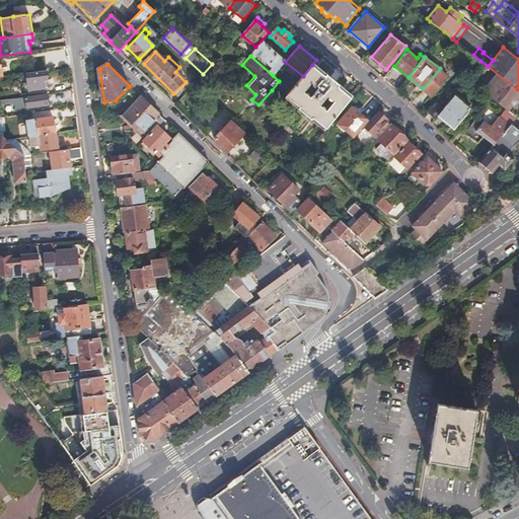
[(303,76),(287,95),(299,105),(297,107),(310,119),(312,117),(325,128),(351,97),(312,65),(303,76)]
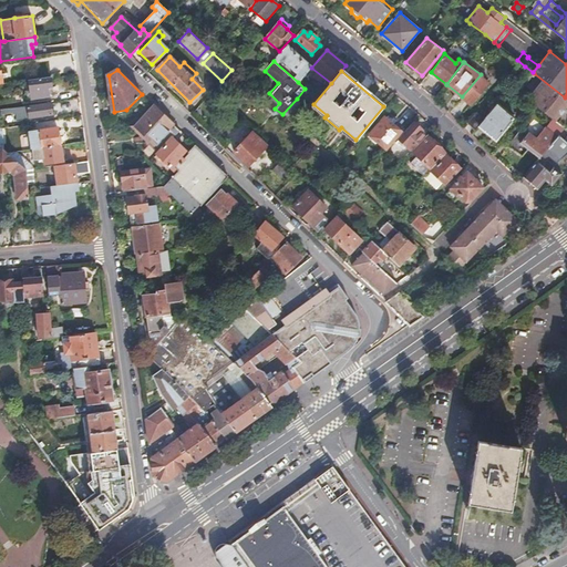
[(566,126),(566,99),(565,98),(534,73),(519,92),(534,103),(540,109),(554,119),(558,122),(565,127),(566,129),(566,126)]
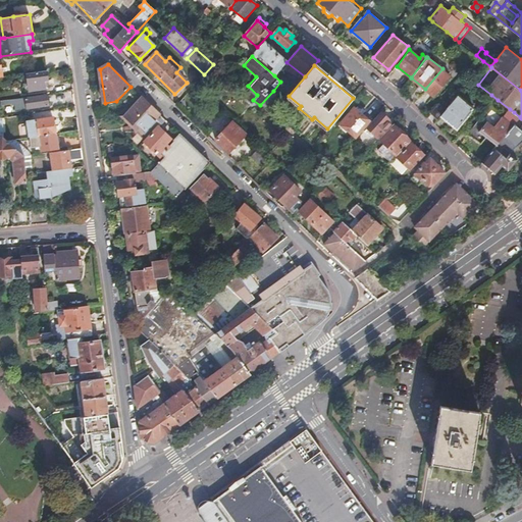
[(448,73),(442,68),(425,89),(431,94),(448,73)]
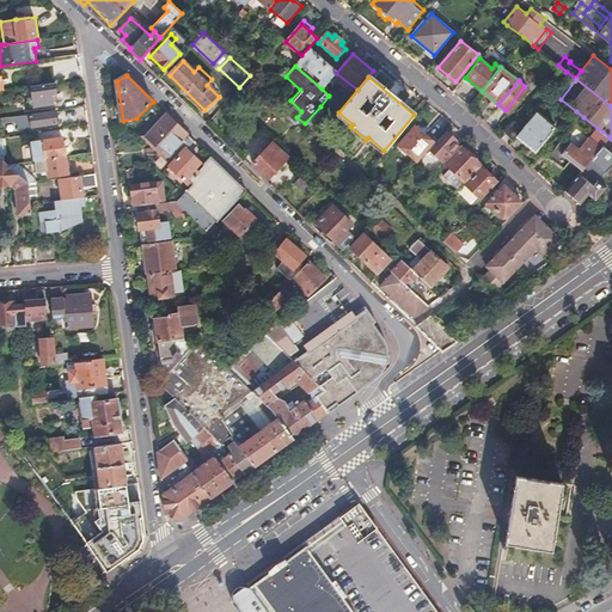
[(251,83),(246,90),(254,96),(259,90),(251,83)]
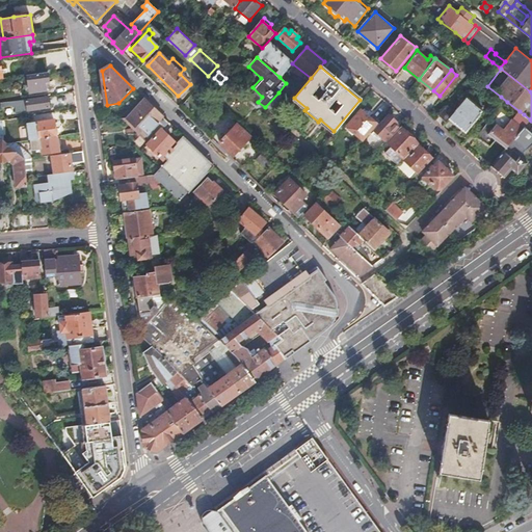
[(49,73),(25,76),(26,86),(29,86),(30,90),(44,88),(44,84),(50,83),(49,73)]
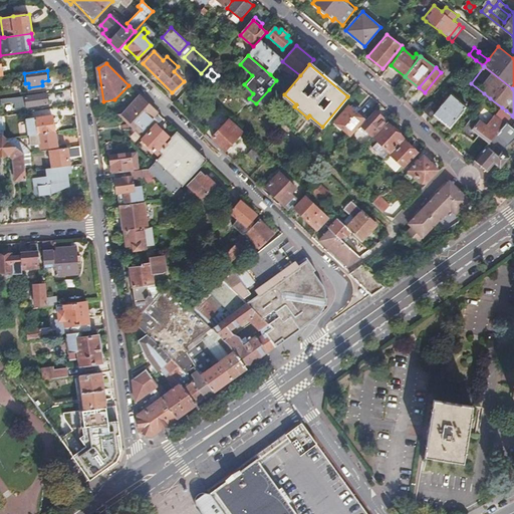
[(444,74),(441,72),(425,92),(428,94),(431,89),(444,74)]
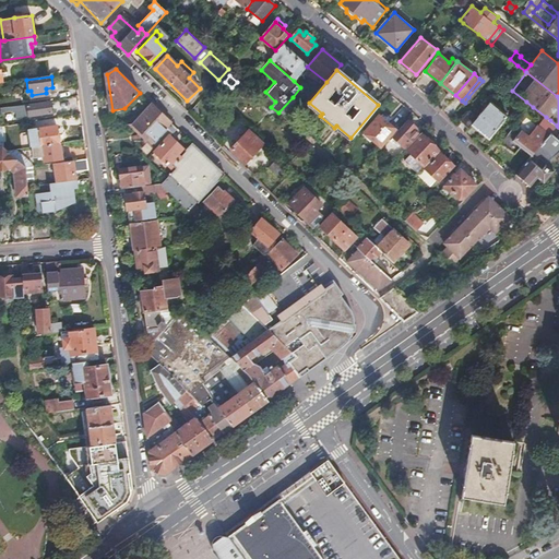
[(50,100),(10,106),(11,111),(21,110),(22,116),(52,113),(50,100)]
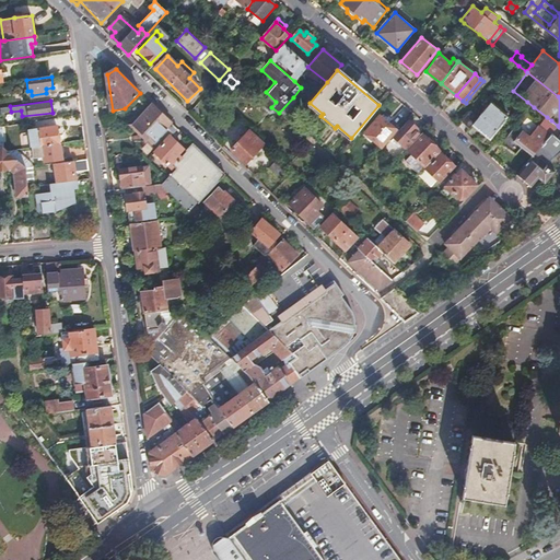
[(490,102),(485,109),(479,116),(473,123),(489,137),(506,115),(490,102)]
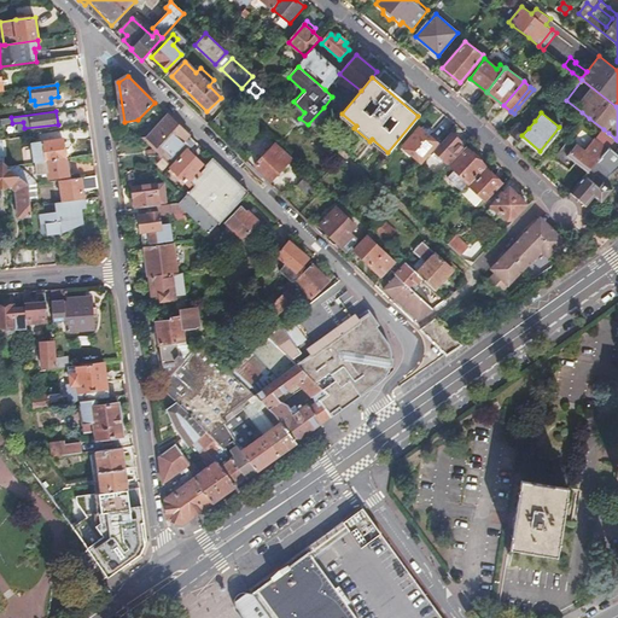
[(589,118),(582,112),(573,122),(581,129),(589,118)]
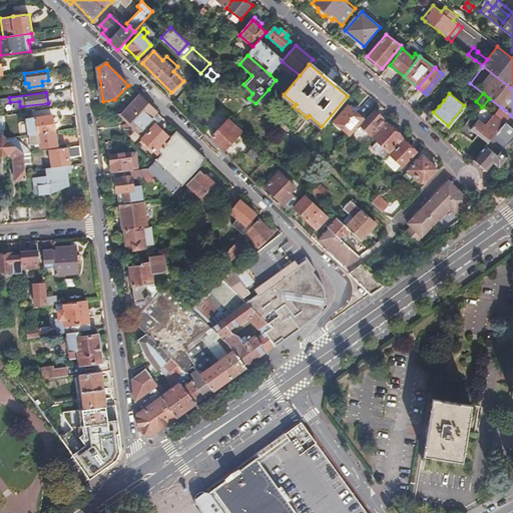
[(157,112),(138,95),(122,113),(145,136),(154,127),(148,122),(157,112)]
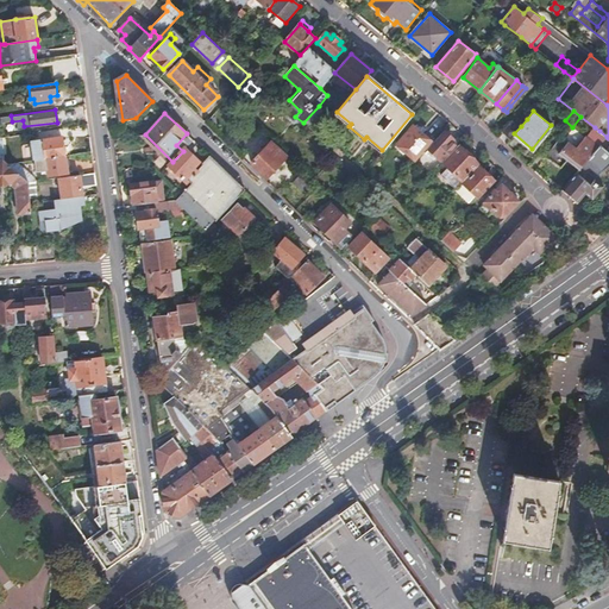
[(502,131),(510,139),(514,133),(521,126),(512,119),(502,131)]
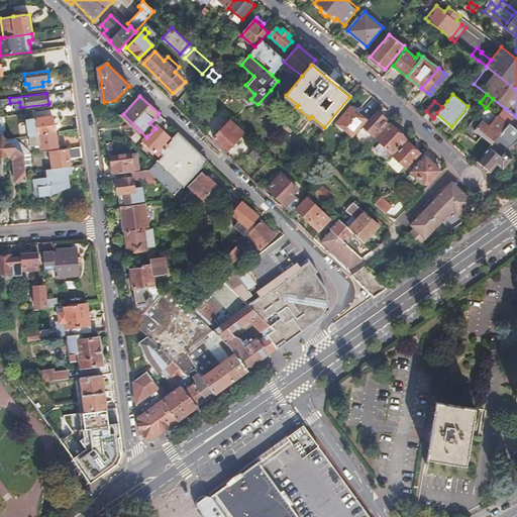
[(349,106),(336,121),(351,135),(366,119),(349,106)]
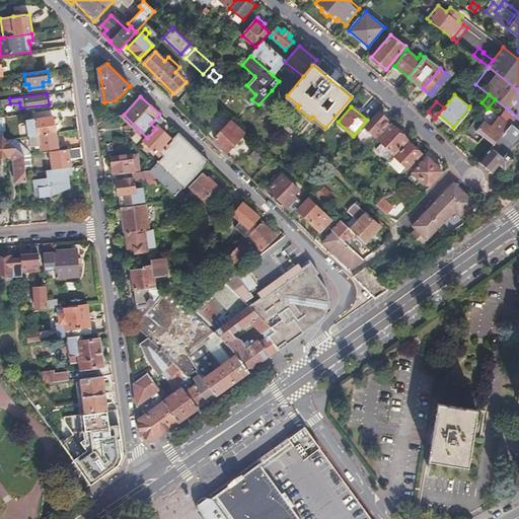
[(365,127),(376,138),(389,125),(384,121),(387,119),(380,112),(365,127)]
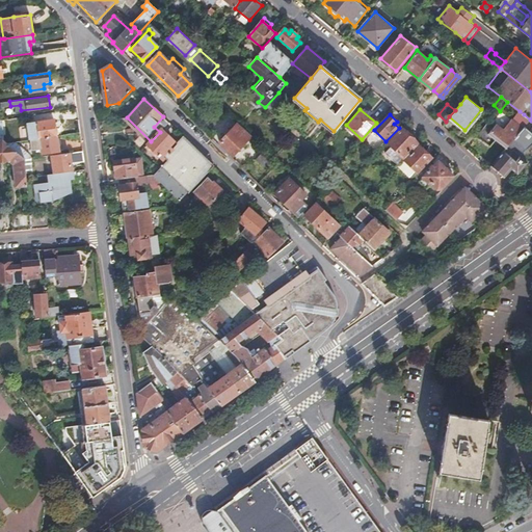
[(530,120),(524,114),(521,118),(527,124),(530,120)]
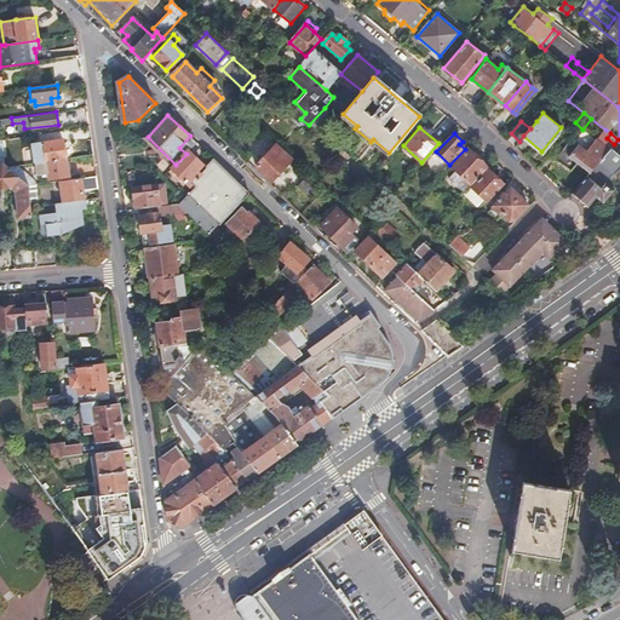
[(196,143),(190,136),(179,148),(187,154),(189,151),(196,143)]
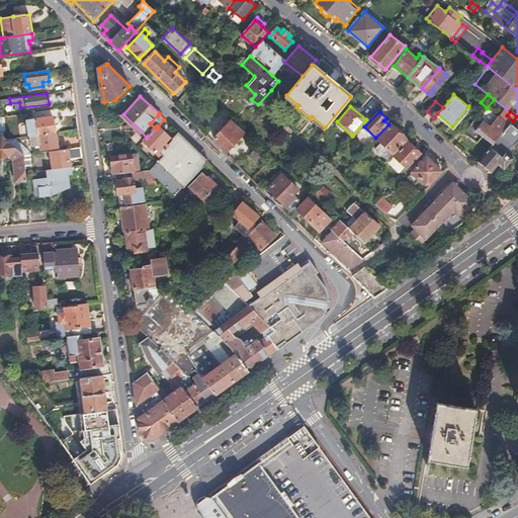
[(485,135),(494,143),(502,133),(505,130),(487,113),(484,116),(479,113),(465,130),(480,142),(485,135)]
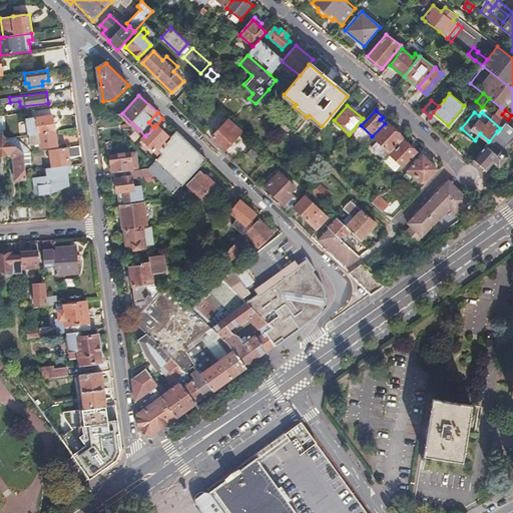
[(145,136),(122,113),(121,113),(115,114),(142,139),(143,138),(145,136)]
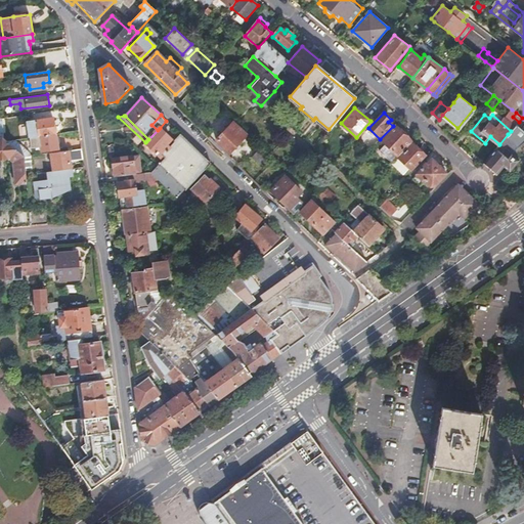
[(34,137),(56,134),(54,117),(29,120),(31,137),(34,137)]
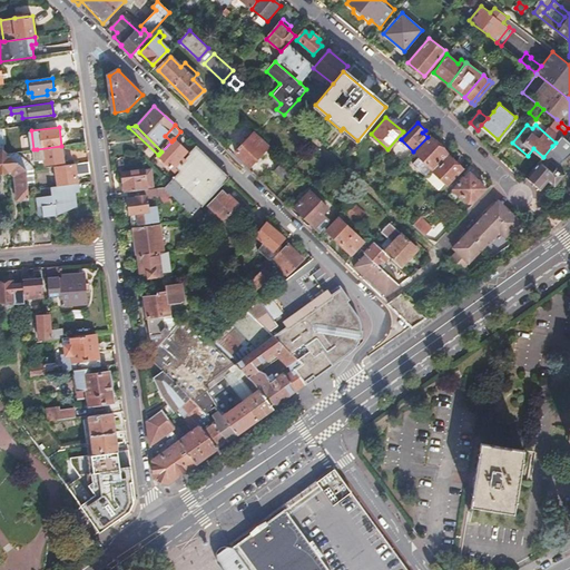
[(253,134),(235,151),(251,166),(267,147),(253,134)]
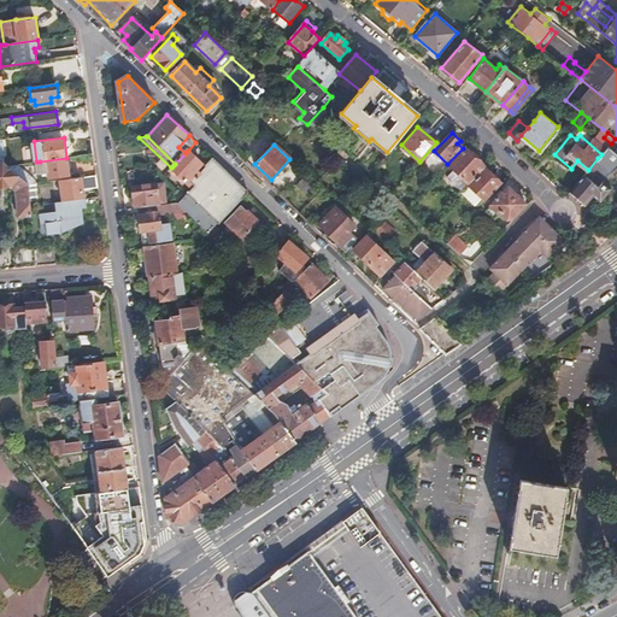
[(465,148),(450,164),(468,182),(483,166),(465,148)]
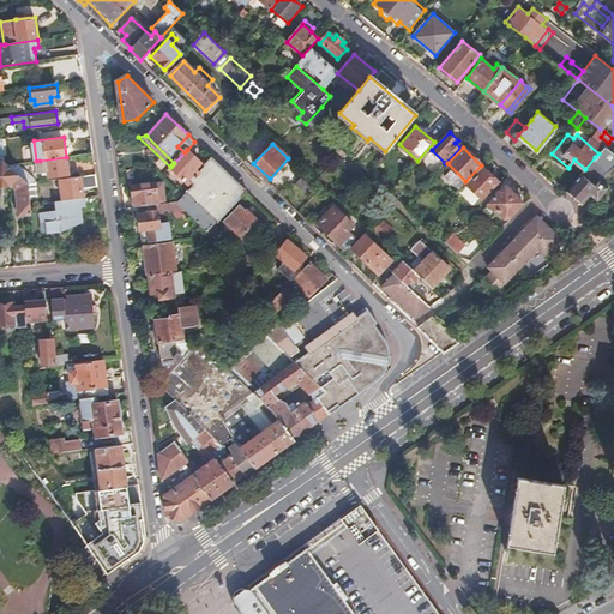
[(187,150),(185,152),(174,163),(172,166),(191,184),(192,182),(196,185),(208,172),(204,168),(200,164),(202,163),(187,150)]
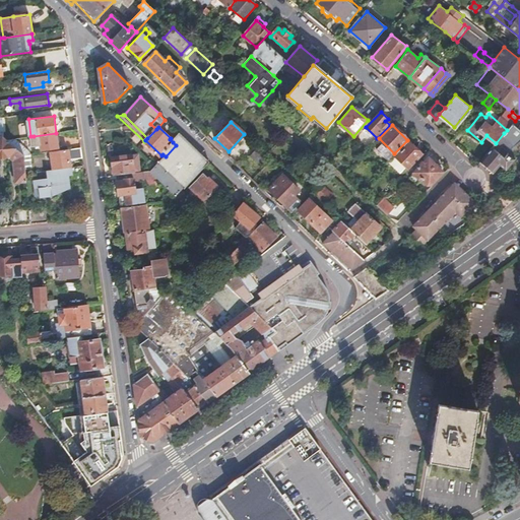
[(58,147),(56,133),(34,136),(35,145),(41,144),(42,149),(58,147)]
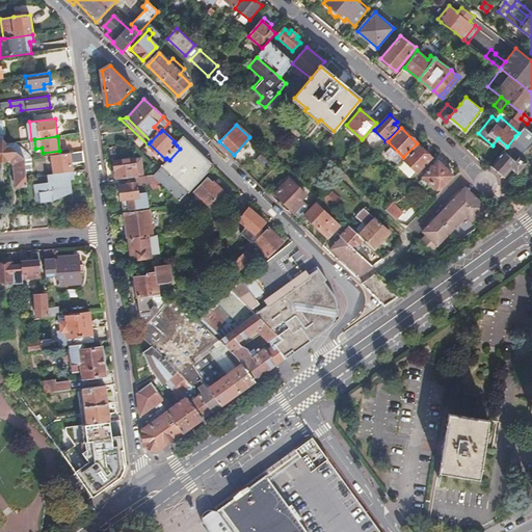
[(214,166),(183,136),(178,143),(179,144),(177,145),(180,149),(169,160),(161,169),(154,176),(161,184),(177,202),(187,192),(188,192),(214,166)]
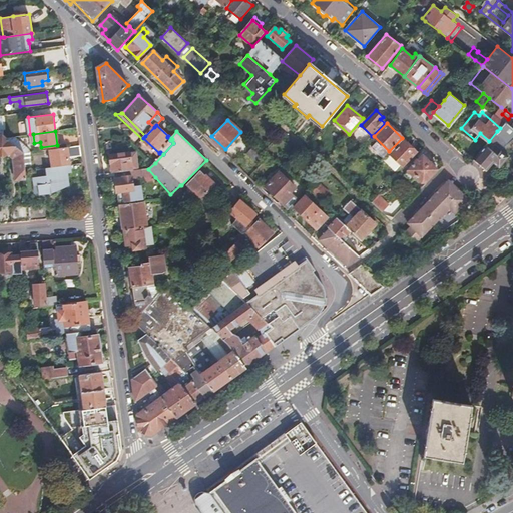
[(497,131),(489,141),(474,159),(487,171),(493,162),(500,168),(510,156),(502,149),(508,141),(497,131)]
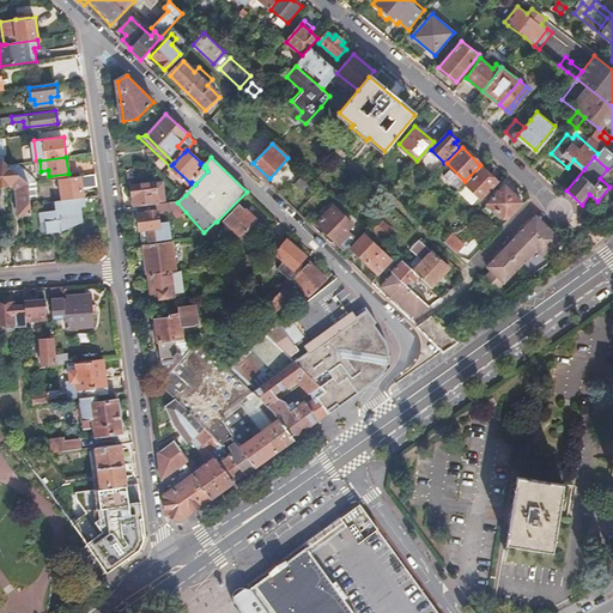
[(0,186),(11,186),(13,186),(19,176),(7,165),(2,162),(0,164),(0,186)]
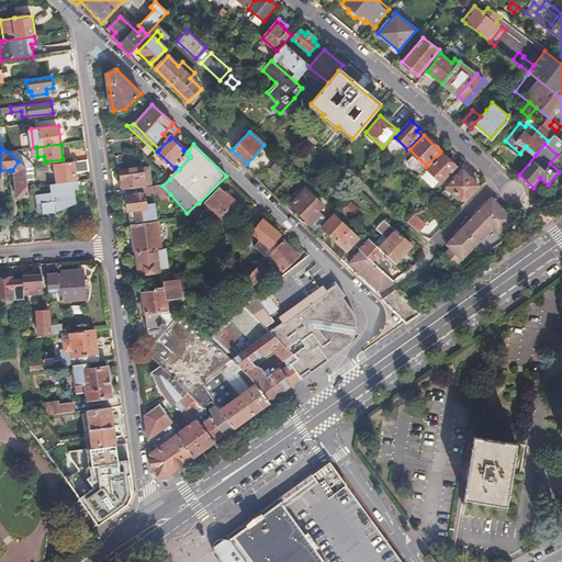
[(32,164),(14,149),(7,152),(18,161),(27,169),(32,168),(32,164)]
